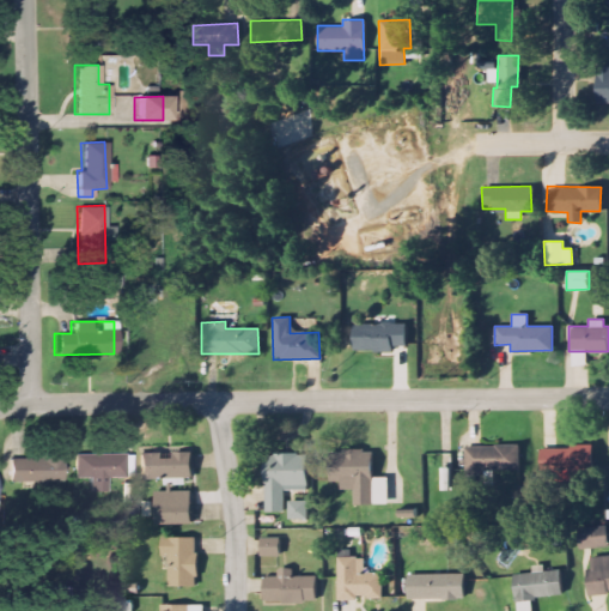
[(405,346),(405,324),(352,324),(352,351),(391,351),(391,346),(405,346)]
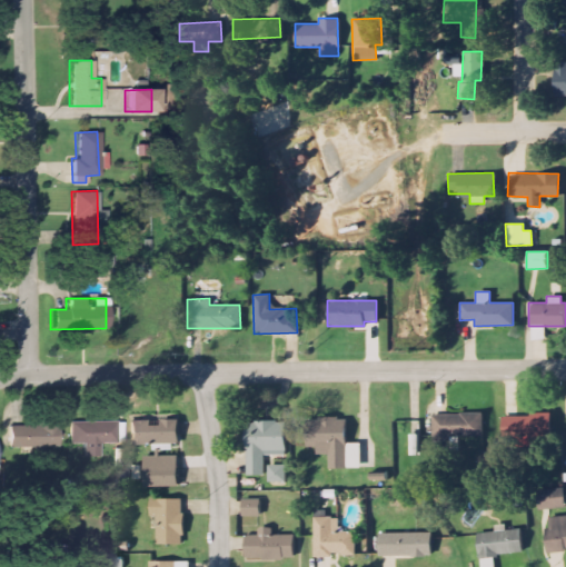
[(482,411),(430,413),(430,426),(437,426),(437,436),(482,435),(482,411)]
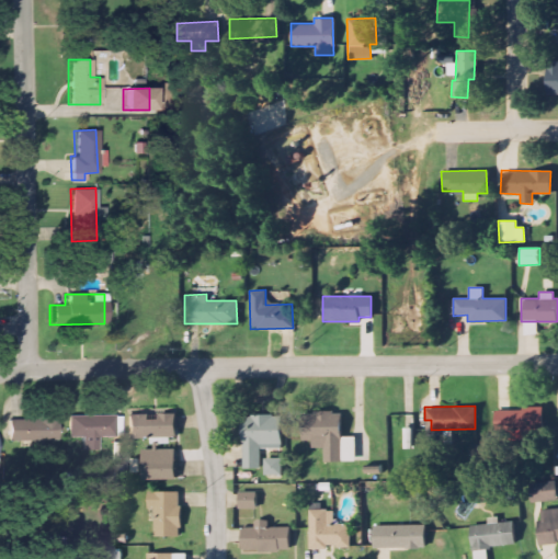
[(542,407),(492,408),(492,431),(542,430),(542,407)]
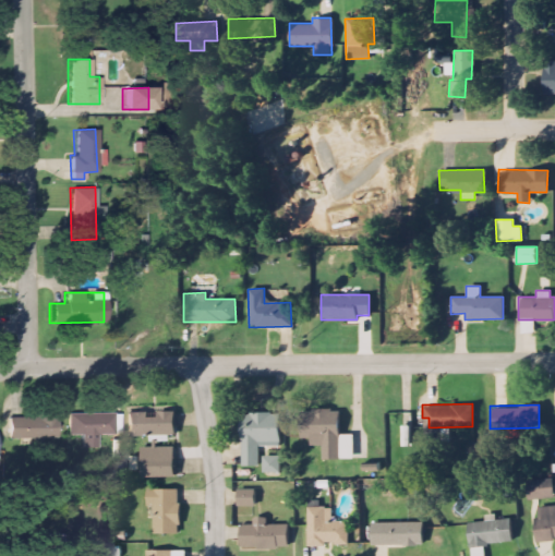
[(172,409),(155,410),(155,411),(123,412),(124,434),(173,433),(172,409)]
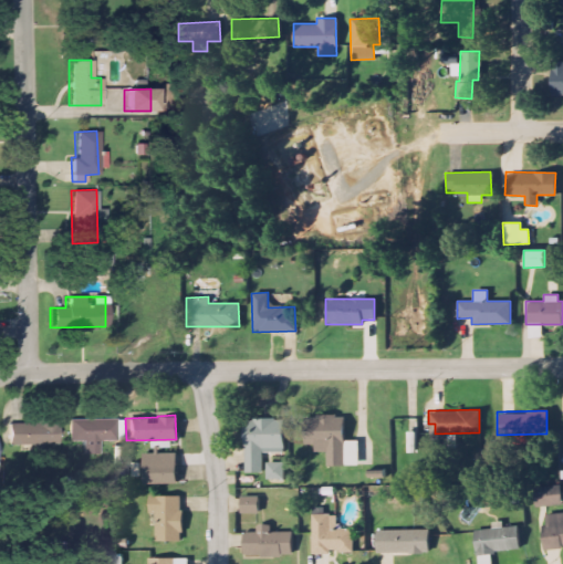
[(358,465),(358,439),(343,439),(343,415),(302,415),(302,442),(312,442),(312,450),(325,450),(325,465),(358,465)]
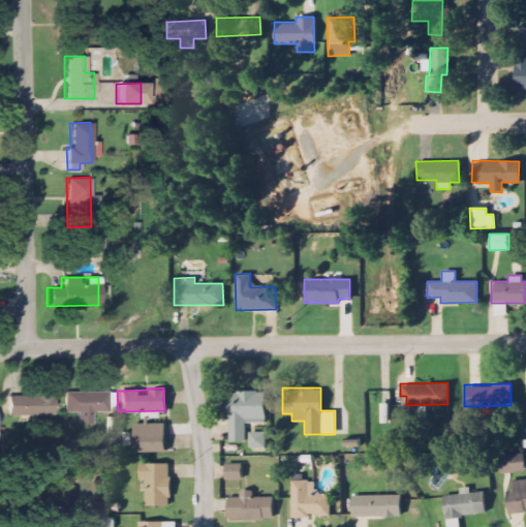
[(62,410),(75,410),(75,424),(91,423),(91,410),(106,409),(105,390),(62,391),(62,410)]
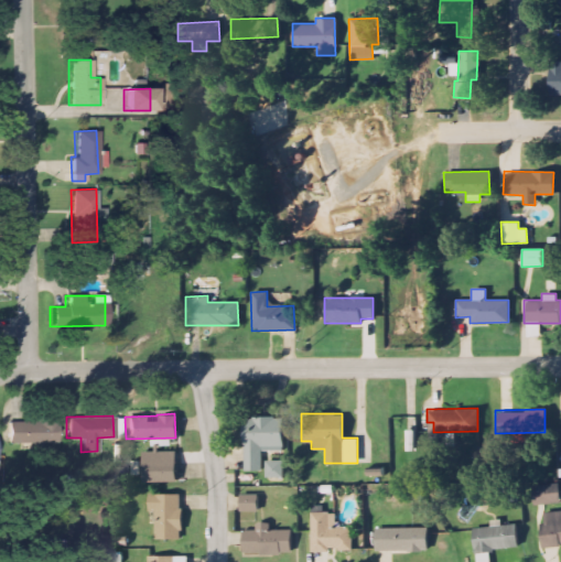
[(241,469),(260,469),(259,450),(281,450),(280,415),(240,415),(241,469)]
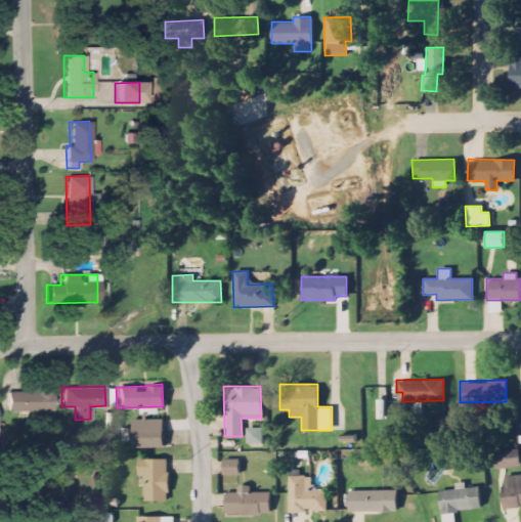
[(51,410),(50,390),(4,392),(5,411),(51,410)]
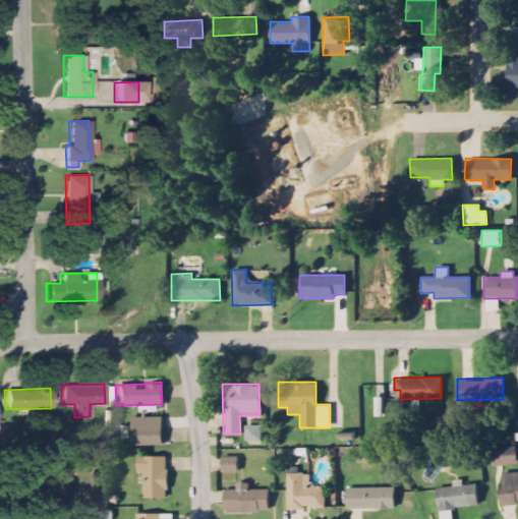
[(161,416),(161,443),(130,443),(129,416),(161,416)]
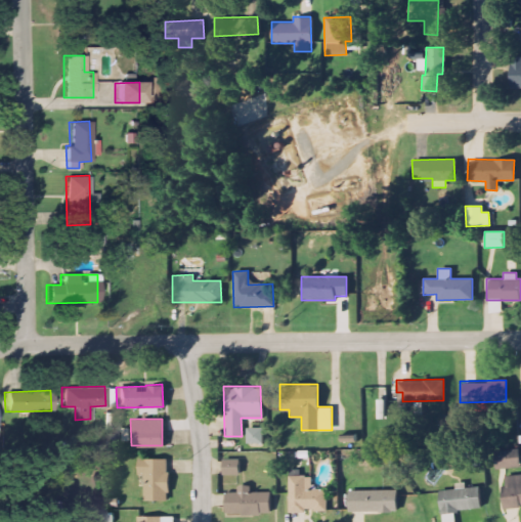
[(261,426),(245,427),(245,442),(261,441),(261,426)]
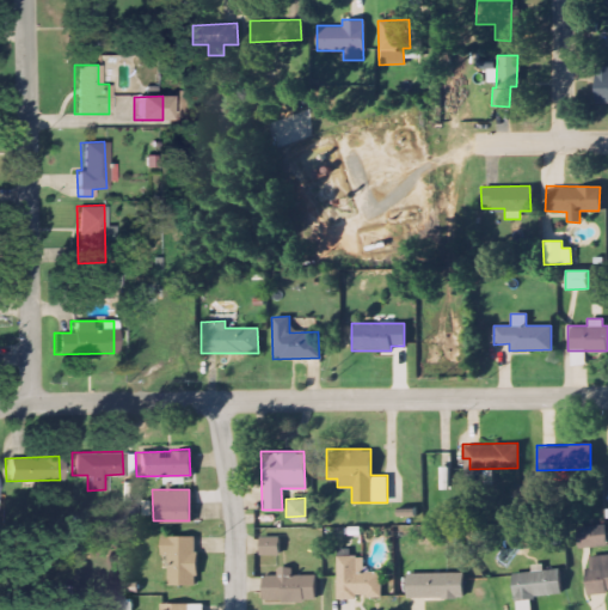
[(575,526),(577,548),(607,543),(603,523),(575,526)]
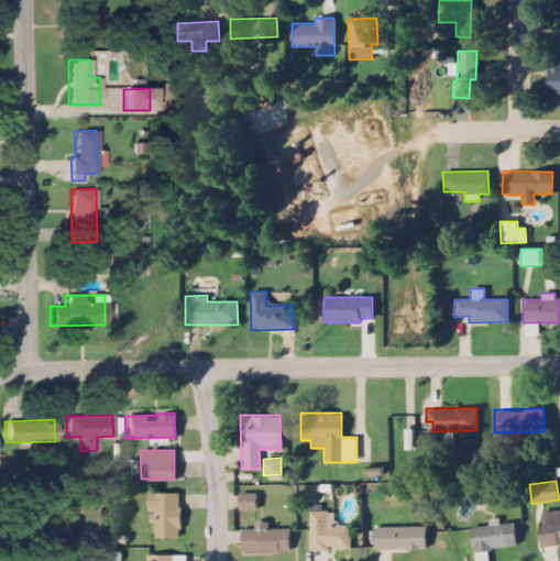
[(386,499),(401,498),(401,487),(385,487),(386,499)]
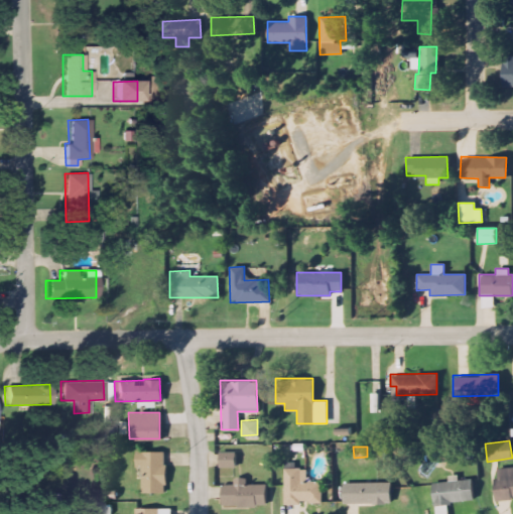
[(163,451),(133,451),(134,467),(140,467),(141,492),(164,492),(163,451)]
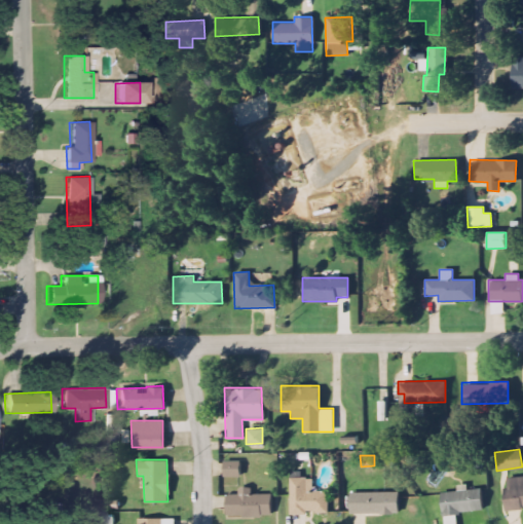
[(238,459),(221,459),(222,476),(238,475),(238,459)]
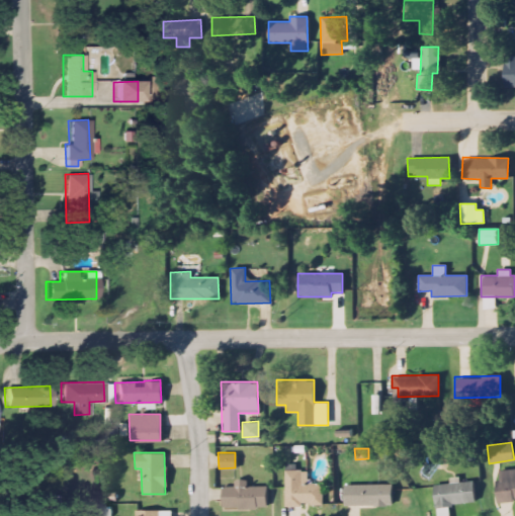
[(492,481),(495,502),(514,499),(514,466),(498,469),(499,480),(492,481)]
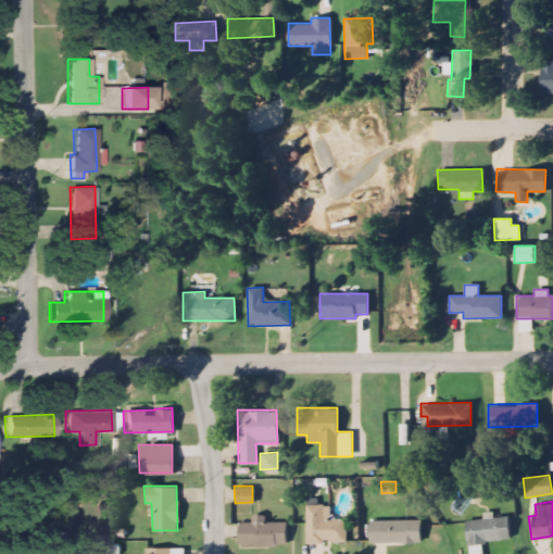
[(347,541),(346,517),(329,517),(329,503),(304,504),(305,542),(347,541)]
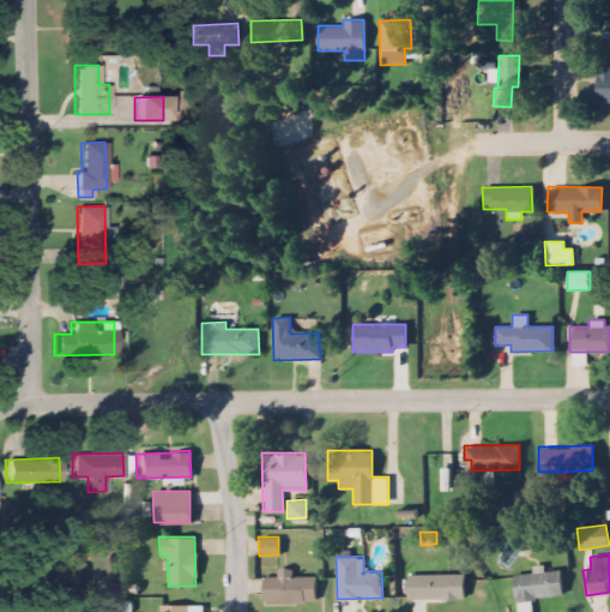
[(314,600),(315,576),(291,575),(291,568),(276,568),(276,576),(260,575),(260,599),(314,600)]
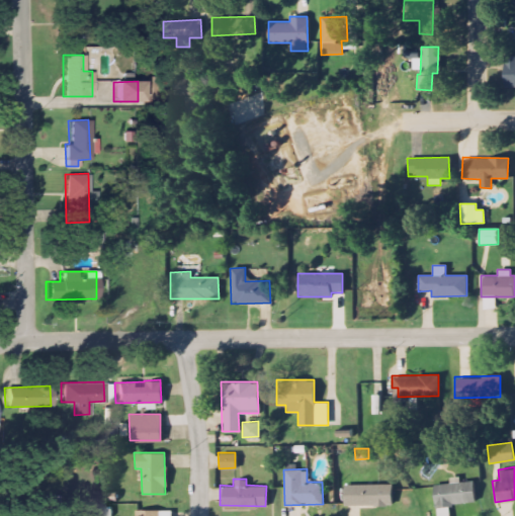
[(473,479),(448,480),(448,483),(432,484),(433,505),(474,503),(473,479)]
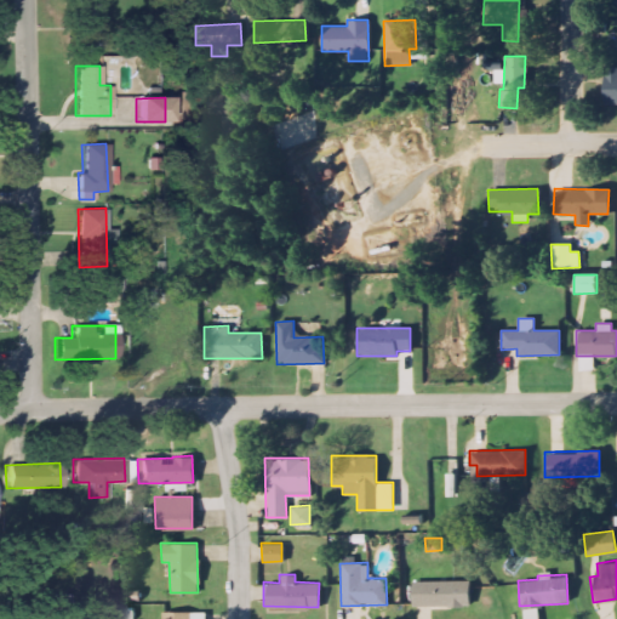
[(468,579),(410,580),(411,606),(468,605),(468,579)]
